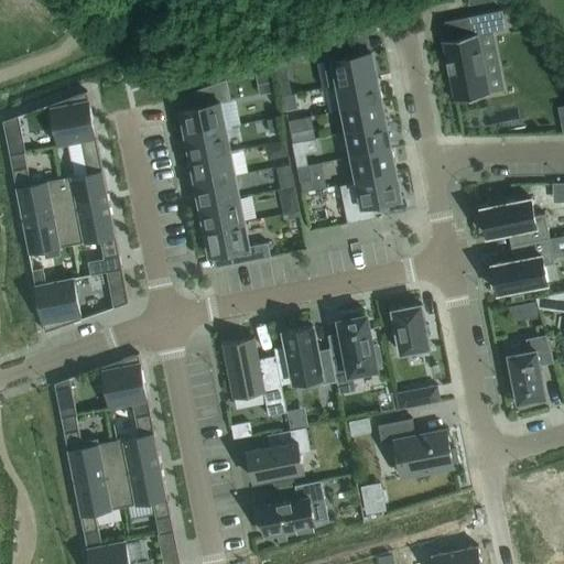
[(489,93),(478,34),(506,29),(502,9),(468,15),(472,33),(443,39),(454,100),(489,93)]
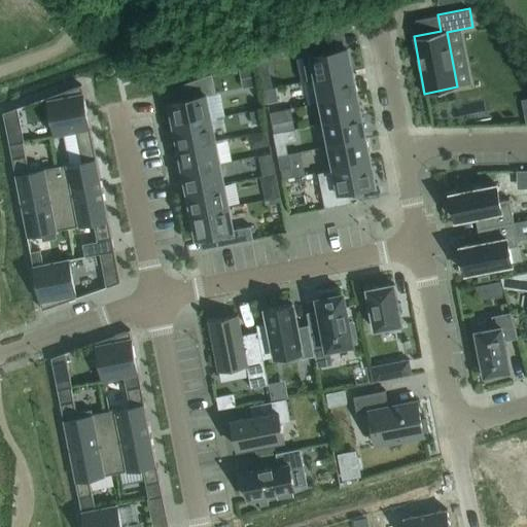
[(312,56),(316,78),(353,71),(353,70),(352,70),(348,48),(349,48),(349,47),(337,49),(334,34),(301,45),(304,58),(312,56)]
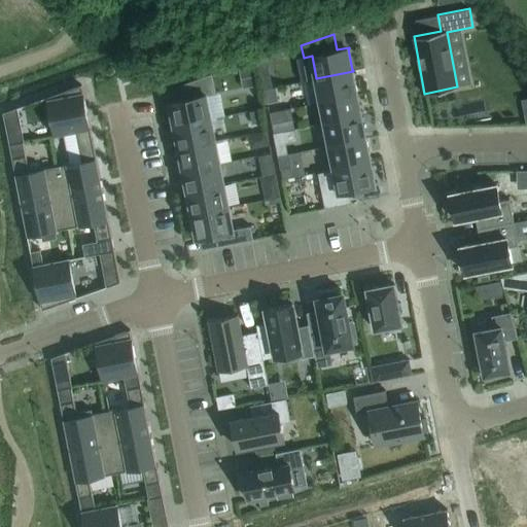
[(268,54),(255,58),(261,90),(274,86),(268,54)]
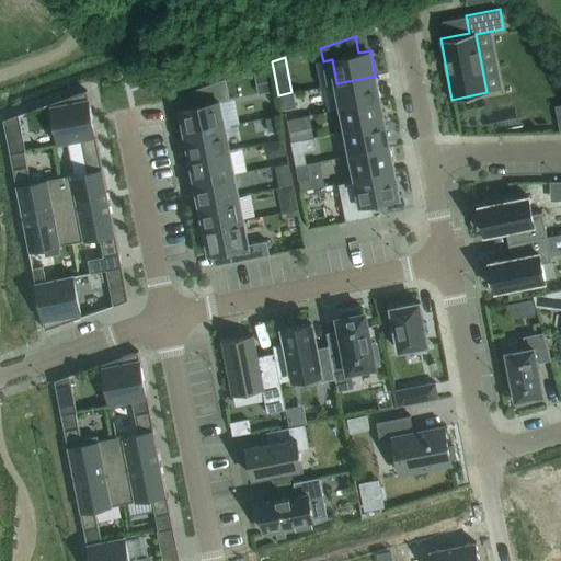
[(336,83),(341,109),(381,100),(376,76),(336,83)]
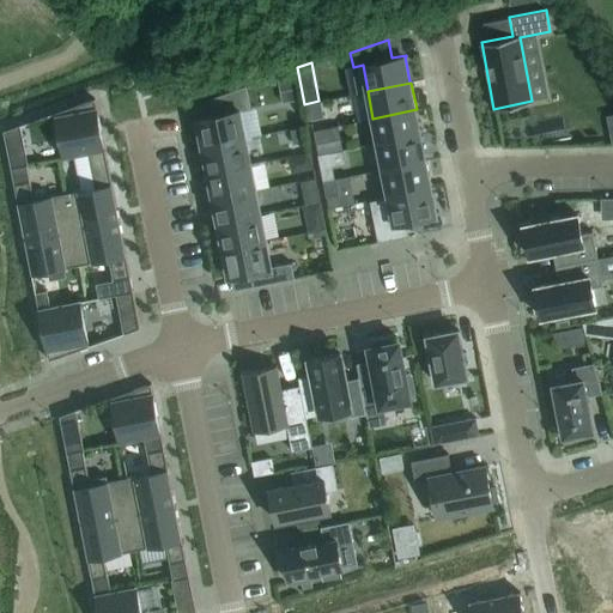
[(201,145),(201,146),(246,137),(240,111),(252,109),(247,85),(212,97),(216,114),(196,117),(196,120),(198,120),(202,145),(201,145)]
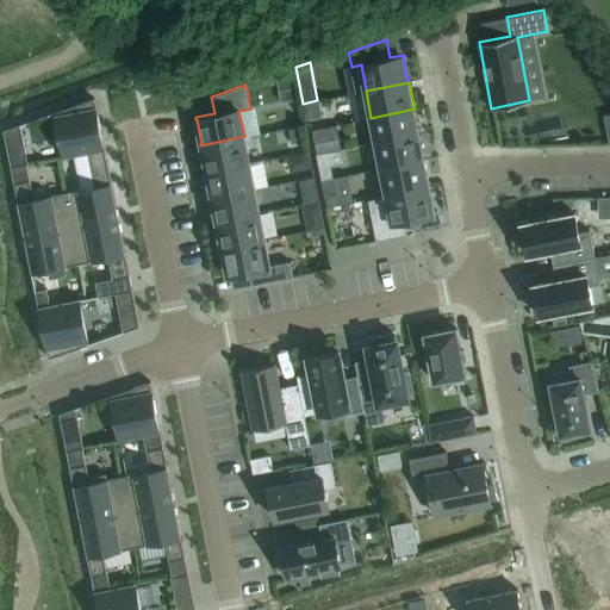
[(94,98),(54,112),(55,113),(62,156),(88,153),(88,151),(105,148),(94,98)]
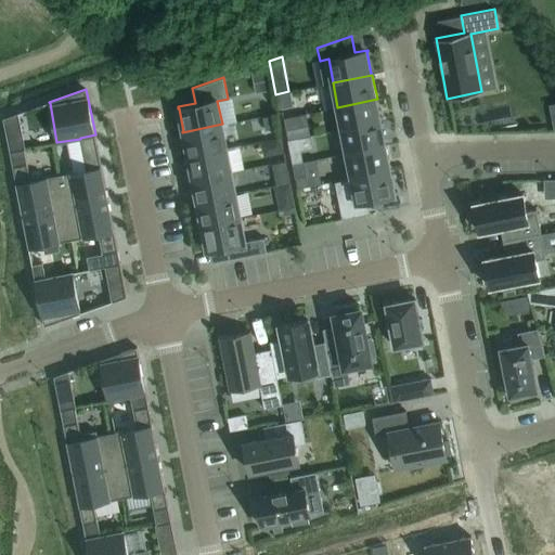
[(288,91),(275,94),(278,107),(292,104),(289,91),(288,91)]
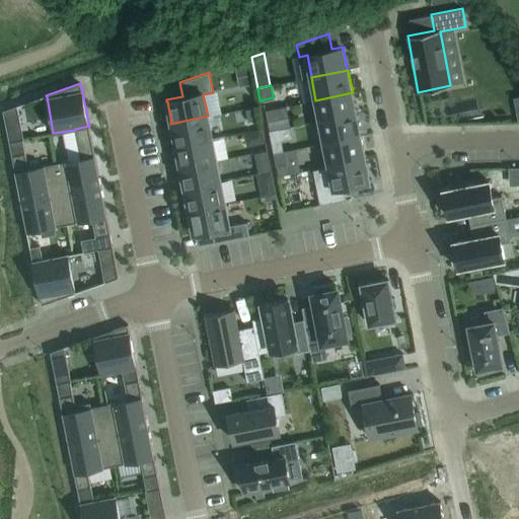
[(315,100),(320,122),(356,115),(352,93),(353,93),(353,92),(315,100)]
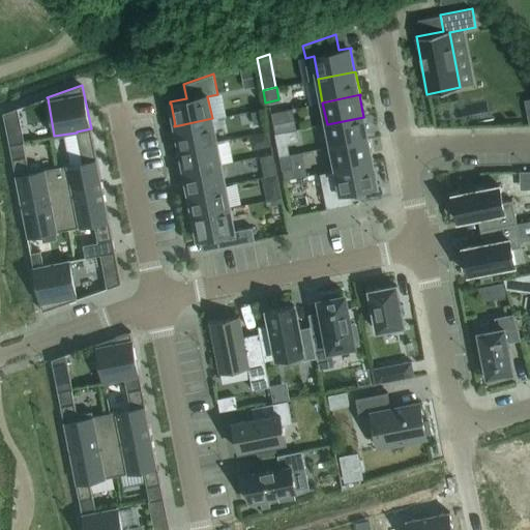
[(18,108),(3,113),(9,144),(23,142),(24,142),(18,109),(18,108)]
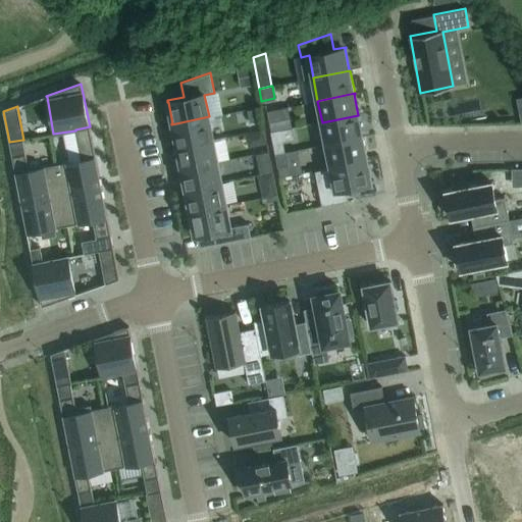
[(257,107),(245,109),(248,121),(259,119),(257,107)]
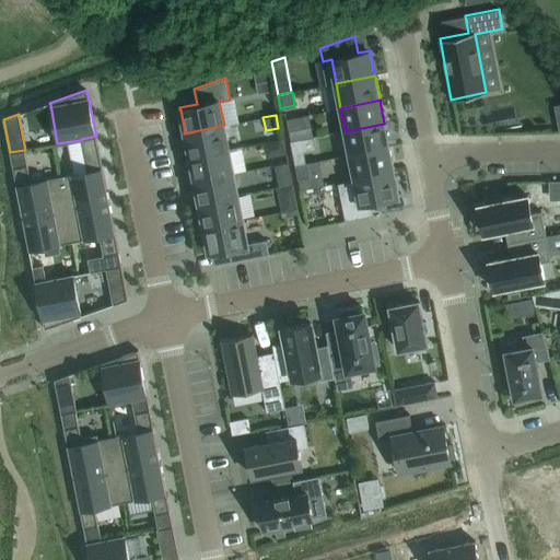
[(310,115),(287,119),(289,130),(312,126),(310,115)]
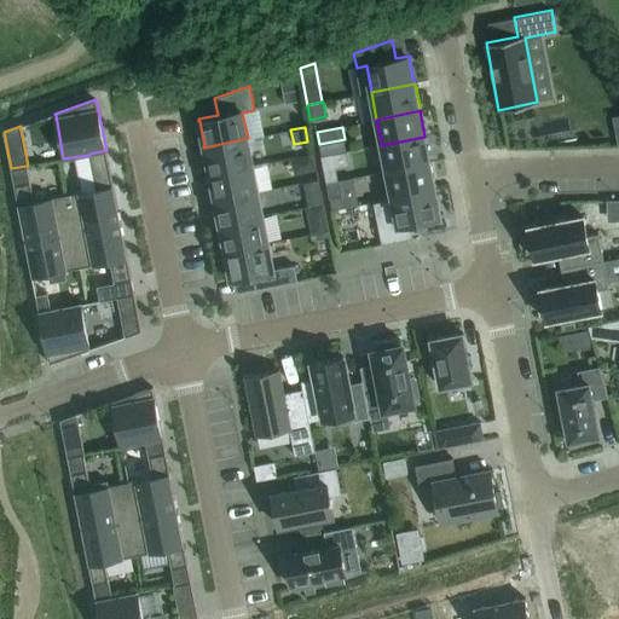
[(382,145),(387,171),(431,161),(429,161),(424,137),(382,145)]
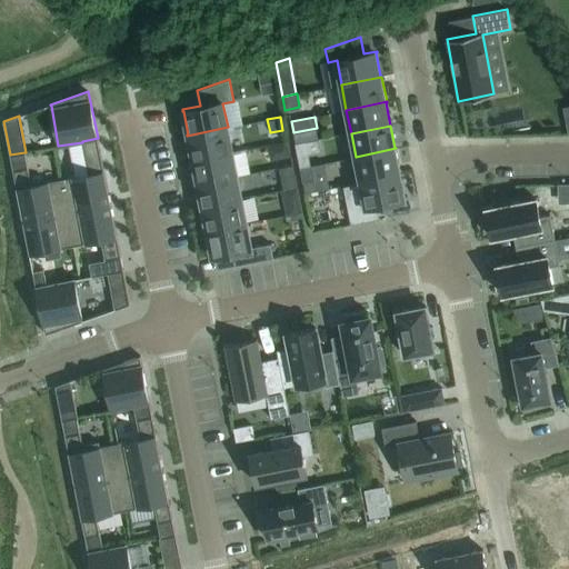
[(187,136),(192,160),(232,152),(228,127),(187,136)]
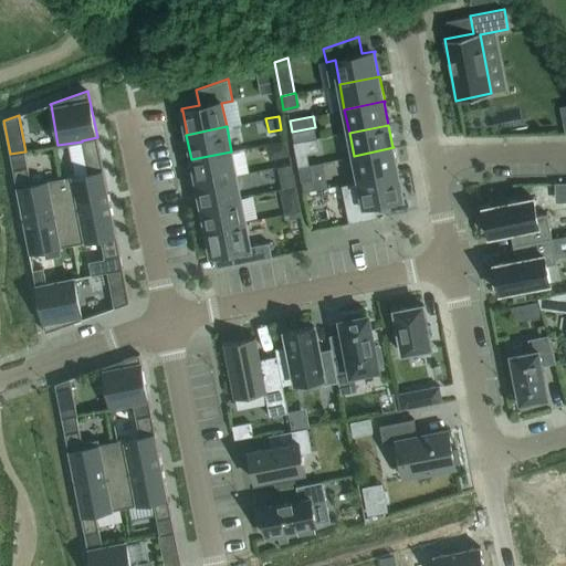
[(97,137),(82,140),(82,142),(83,149),(98,146),(97,137)]
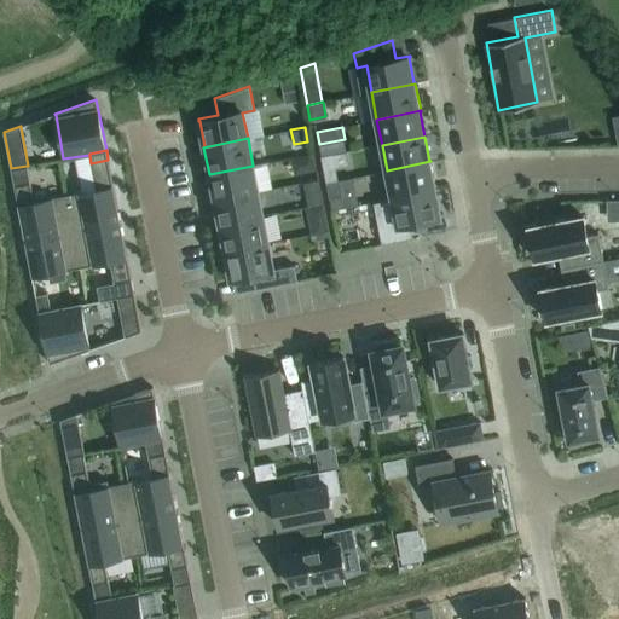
[(314,154),(294,158),(296,173),(318,169),(314,154)]
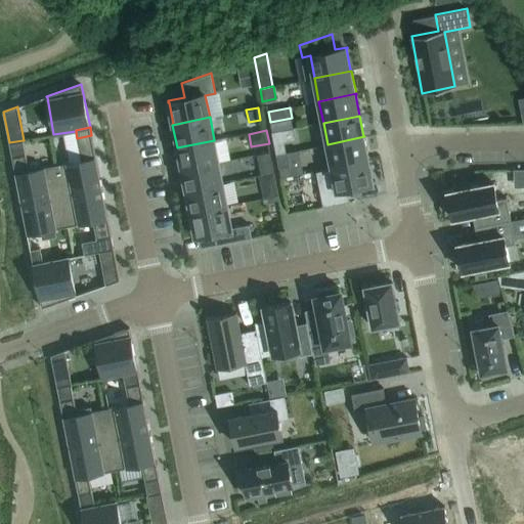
[(281,130),(271,132),(276,155),(286,153),(284,141),(281,130)]
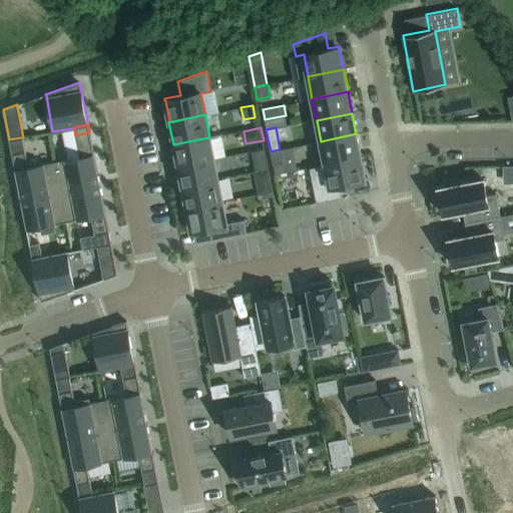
[(79,156),(54,161),(60,191),(99,183),(89,132),(75,135),(79,156)]
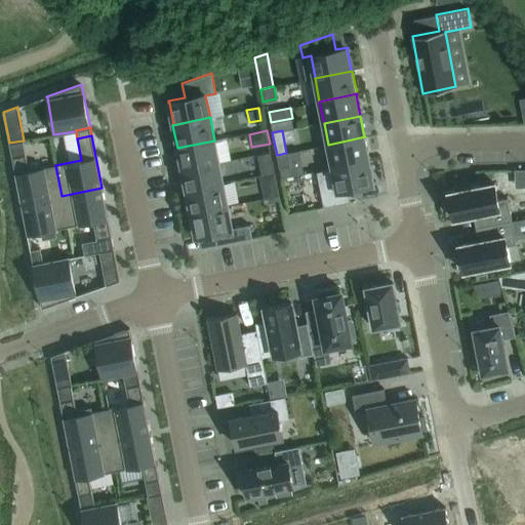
[(328,145),(332,167),(370,160),(365,136),(328,145)]
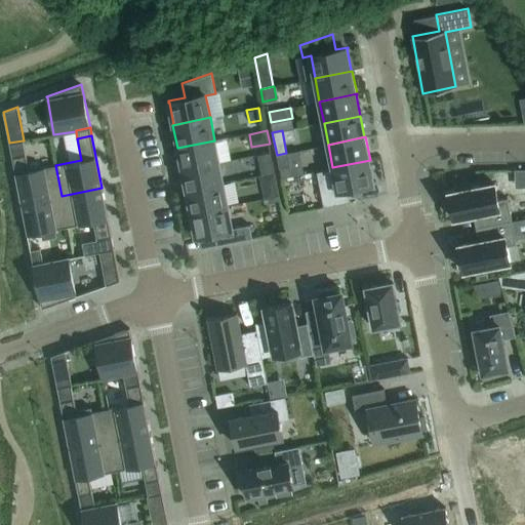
[(23,140),(9,143),(12,157),(26,154),(24,140),(23,140)]
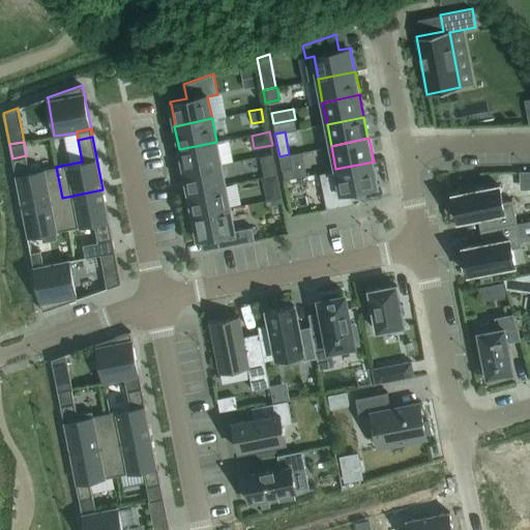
[(180,150),(184,170),(221,163),(216,142),(179,149),(179,150),(180,150)]
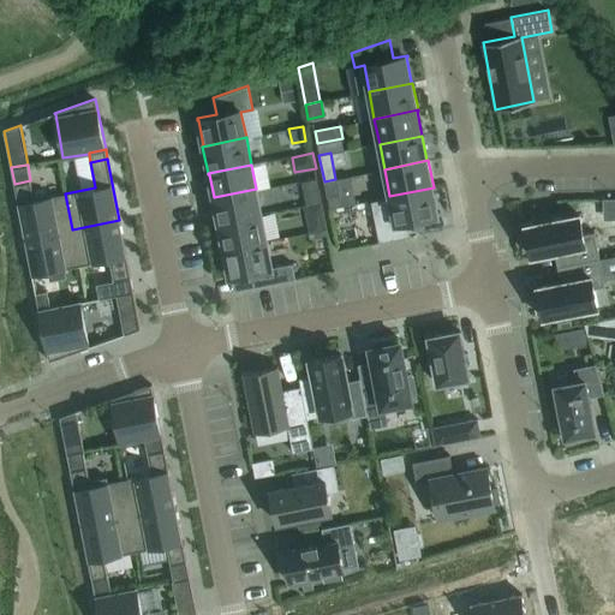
[(318,178),(303,180),(308,204),(322,202),(323,202),(318,178)]
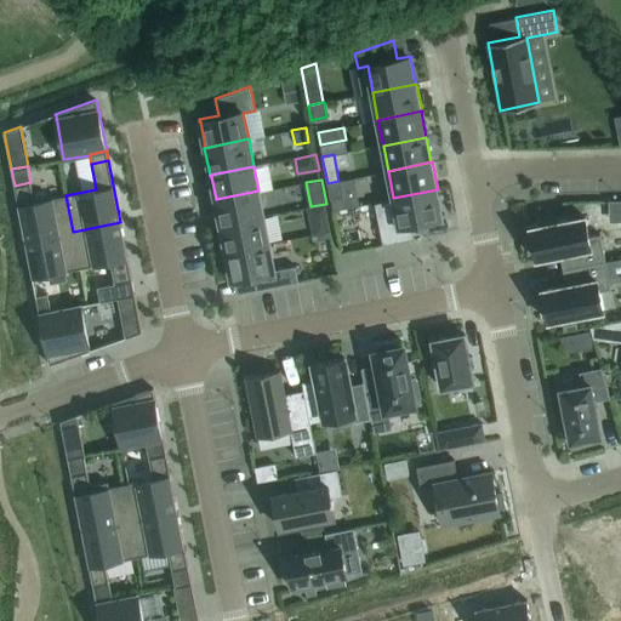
[(328,183),(330,198),(342,195),(340,181),(339,181),(328,183)]
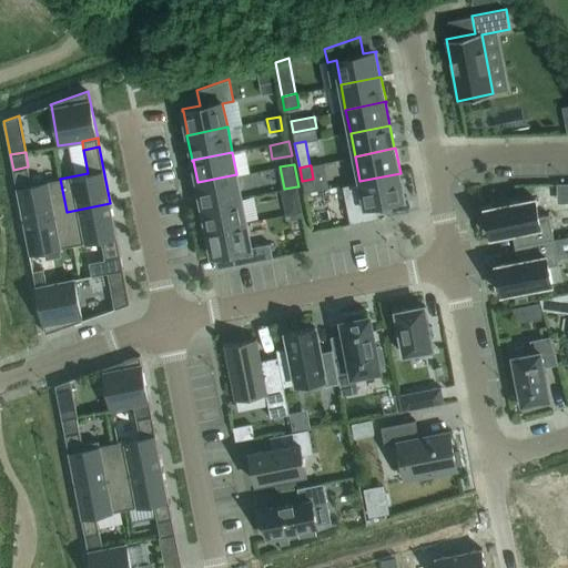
[(28,166),(13,170),(23,221),(67,212),(60,179),(31,184),(28,166)]
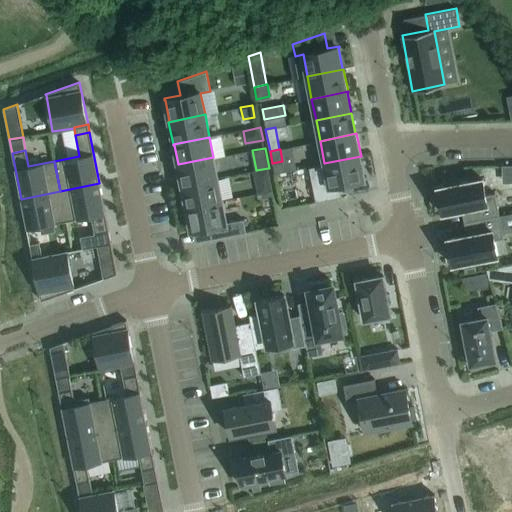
[(361,156),(324,163),(310,166),(317,201),(342,196),(340,184),(365,179),(365,178),(364,178),(360,157),(361,157),(361,156)]
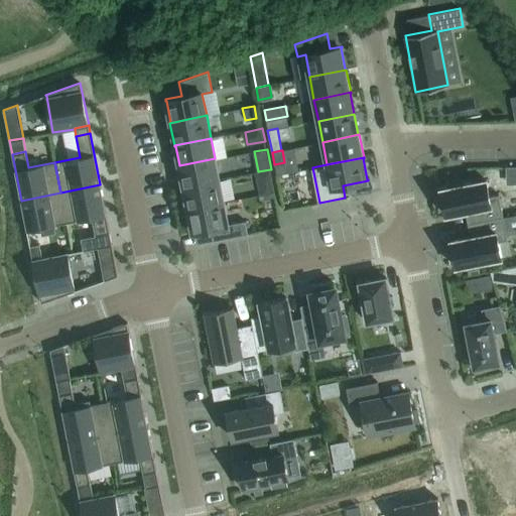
[(182,185),(182,186),(219,179),(215,158),(179,165),(183,185),(182,185)]
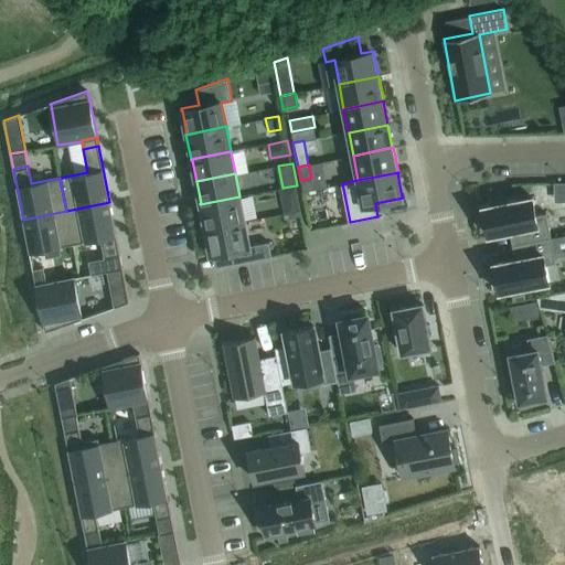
[(283,188),(280,189),(286,213),(301,210),(296,185),(283,188)]
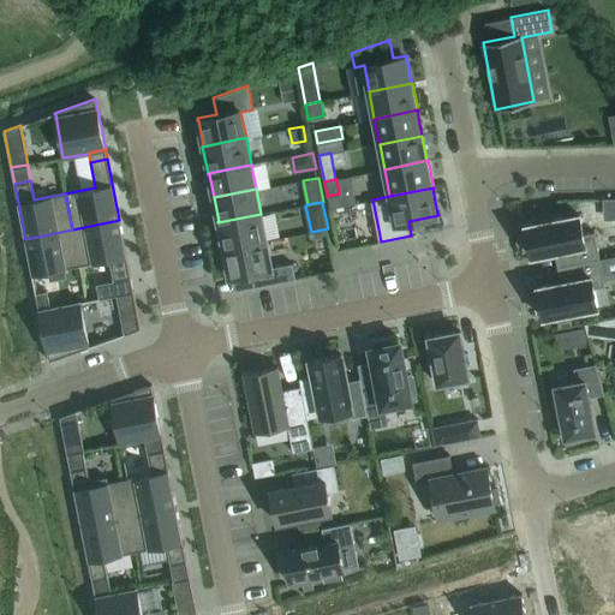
[(218,222),(224,250),(267,240),(261,214),(218,222)]
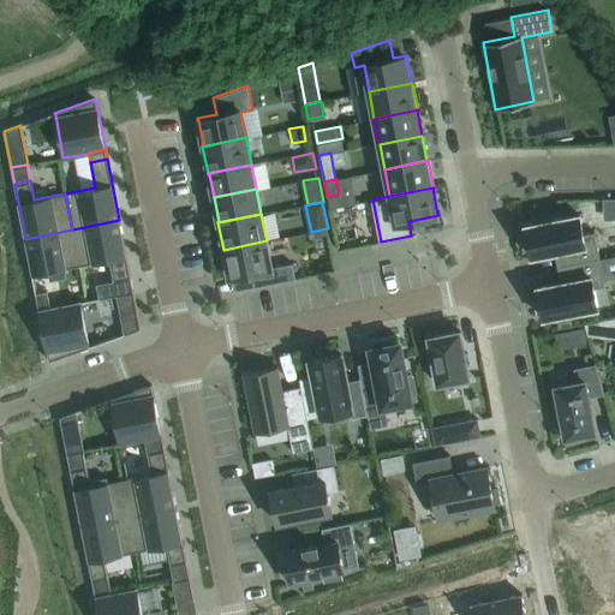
[(566,250),(569,266),(599,260),(595,232),(583,234),(579,215),(525,225),(531,256),(566,250)]
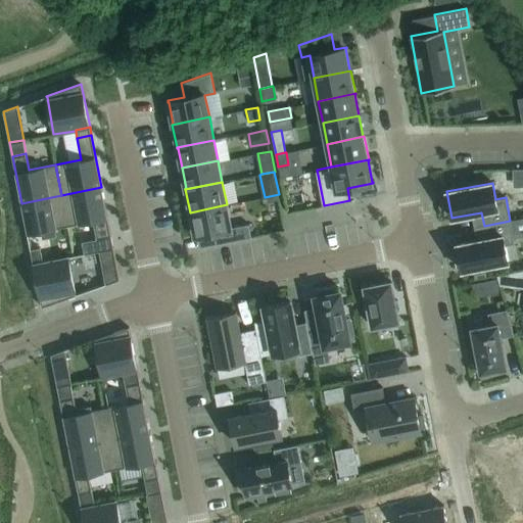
[(101,187),(61,195),(67,226),(95,220),(107,218),(101,187)]
